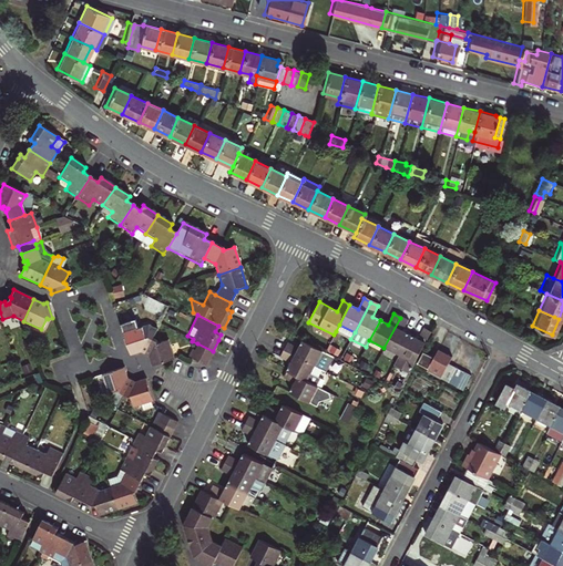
[(400,318),(384,348),(398,356),(409,336),(402,332),(408,322),(400,318)]
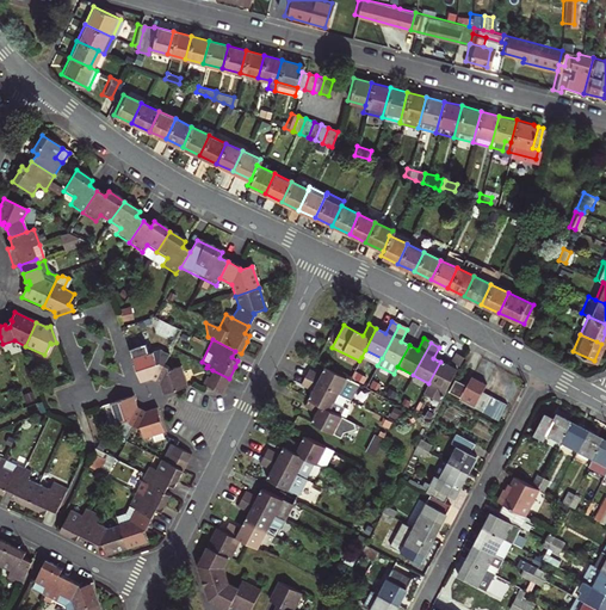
[(149,381),(154,383),(162,367),(167,357),(156,352),(147,355),(144,346),(128,351),(138,384),(149,381)]
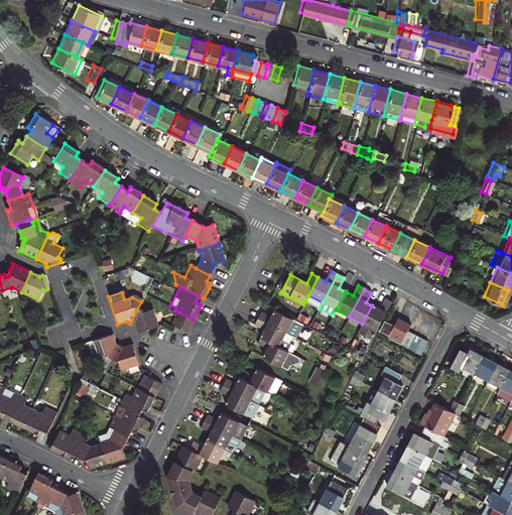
[(318,308),(323,302),(308,295),(305,301),(318,308)]
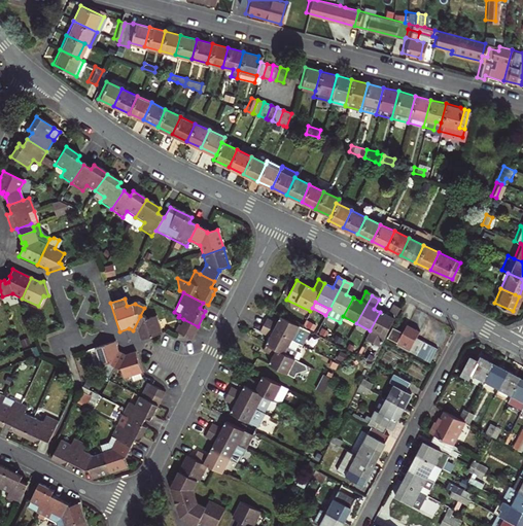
[(387,316),(380,312),(370,330),(364,340),(379,347),(398,310),(392,307),(387,316)]
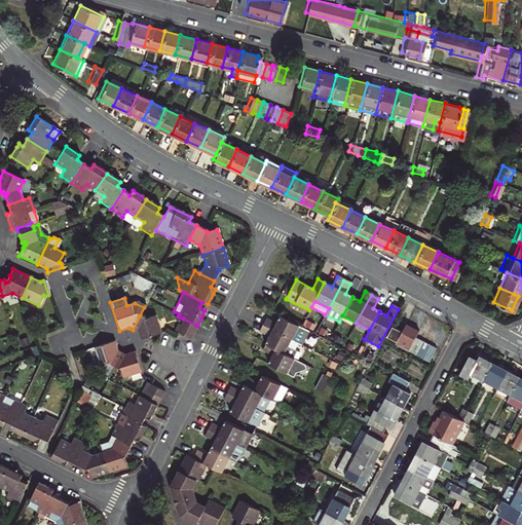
[(144,316),(140,315),(133,330),(137,332),(140,340),(160,333),(155,316),(145,321),(144,316)]
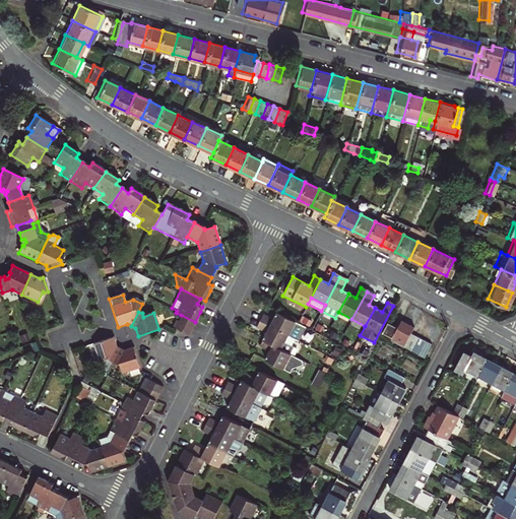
[(195,322),(181,315),(177,322),(191,329),(195,322)]
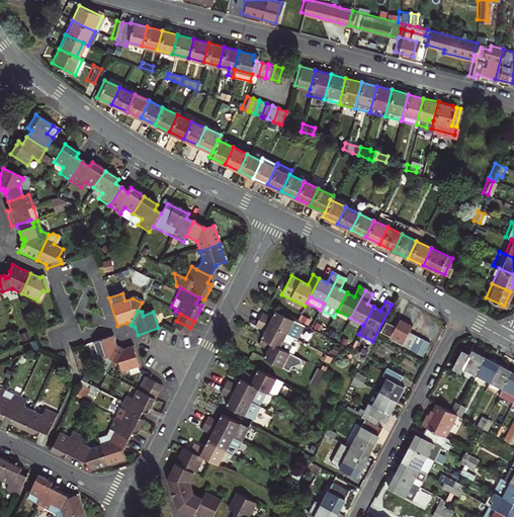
[(257,322),(285,337),(293,323),(274,314),(270,321),(260,316),(257,322)]
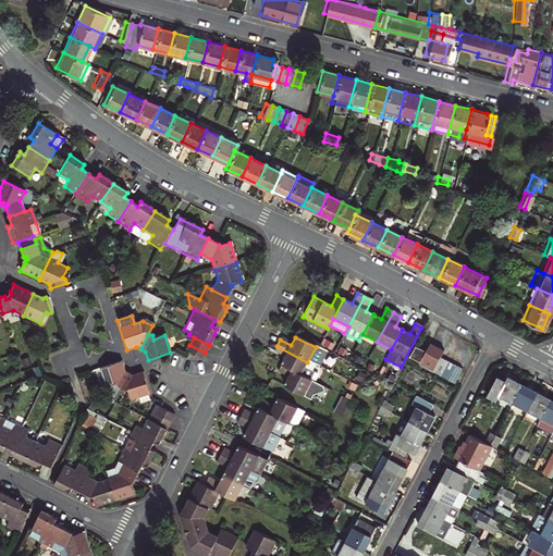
[(189,345),(186,353),(201,359),(205,353),(189,345)]
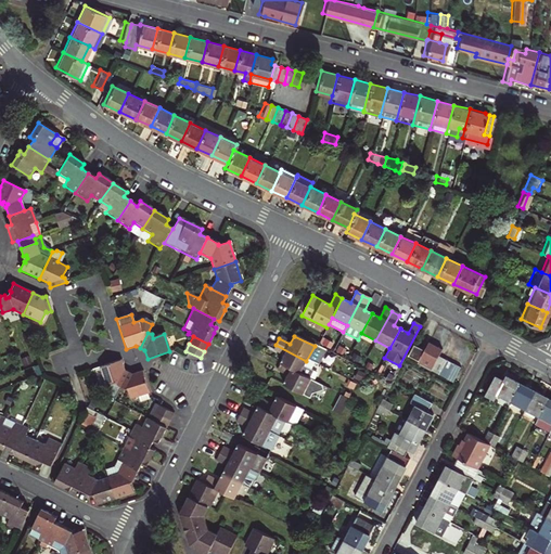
[(298,375),(306,361),(276,345),(272,352),(283,358),(279,365),(298,375)]
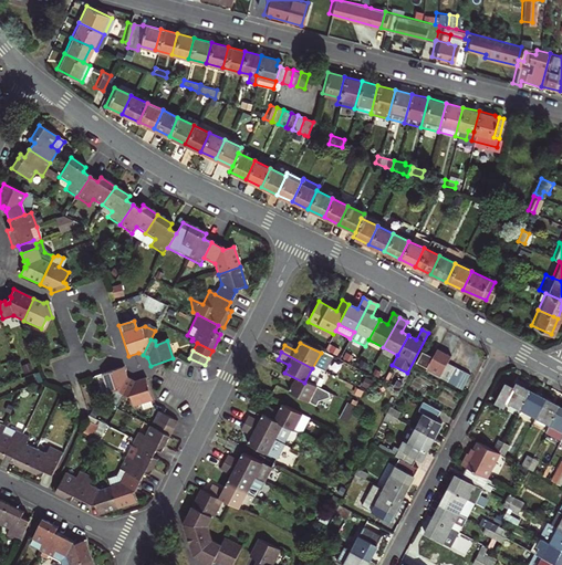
[(415,364),(427,369),(433,359),(433,358),(422,352),(415,364)]
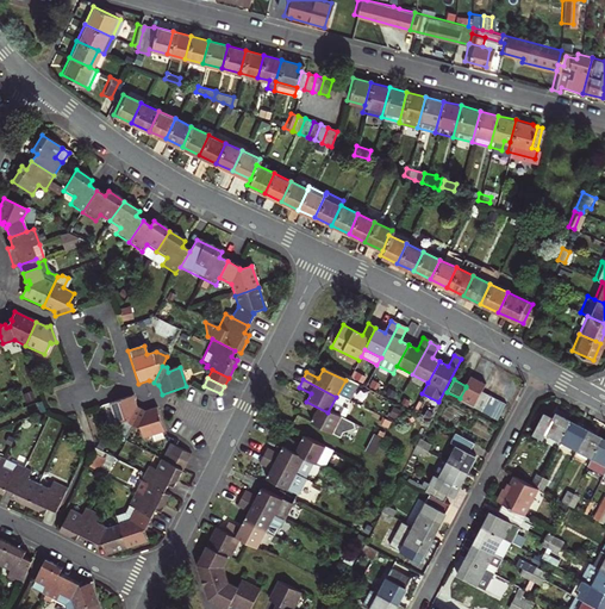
[(466,386),(466,387),(471,390),(479,395),(484,387),(469,380),(466,386)]
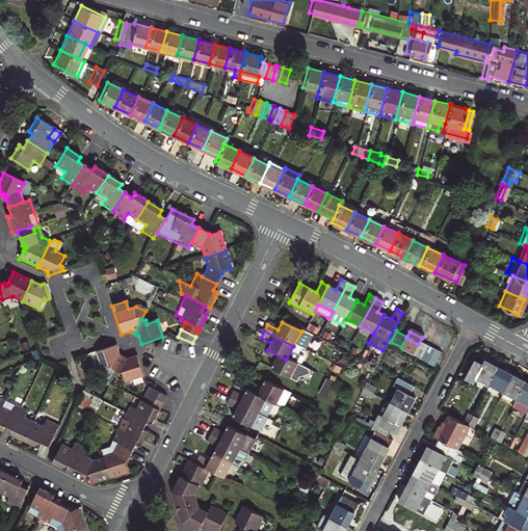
[(399,350),(404,353),(411,340),(406,338),(401,347),(399,350)]
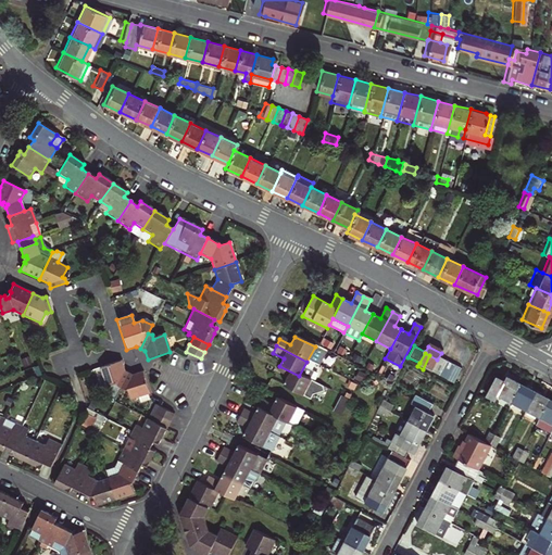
[(437,360),(429,355),(423,369),(430,373),(437,360)]
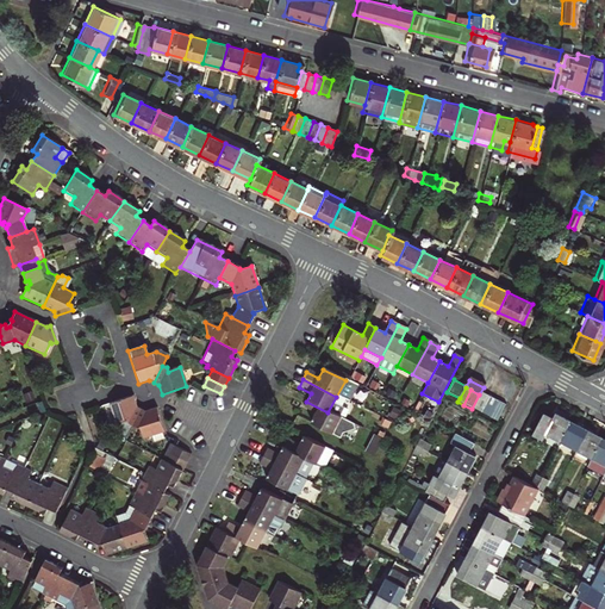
[(472,409),(479,414),(487,398),(479,395),(472,409)]
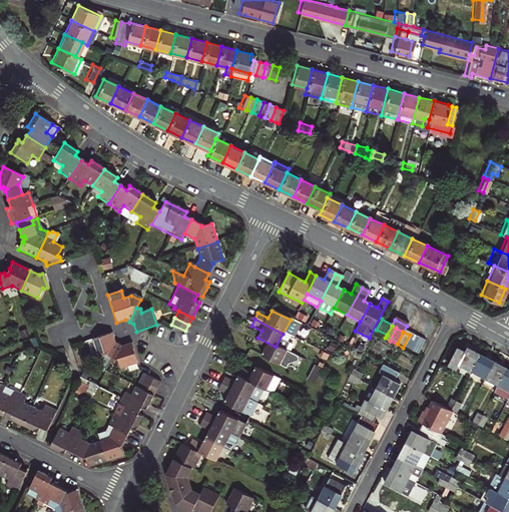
[(111,334),(91,340),(96,358),(106,354),(107,357),(110,359),(118,344),(114,342),(111,334)]
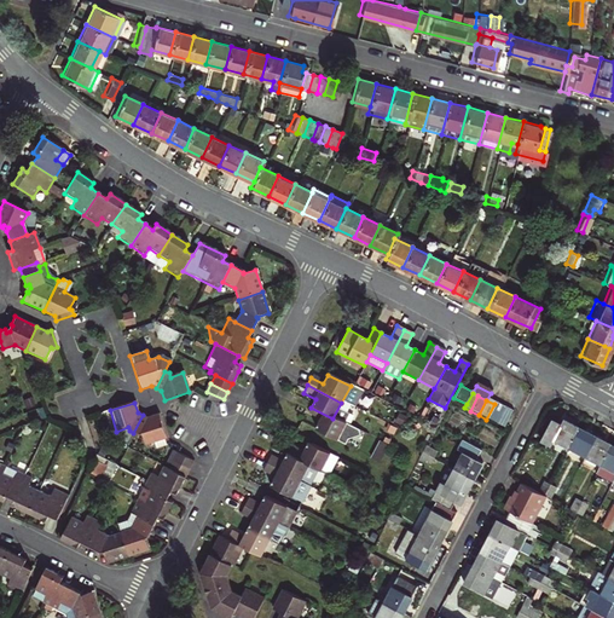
[(494,423),(502,408),(494,404),(486,420),(494,423)]
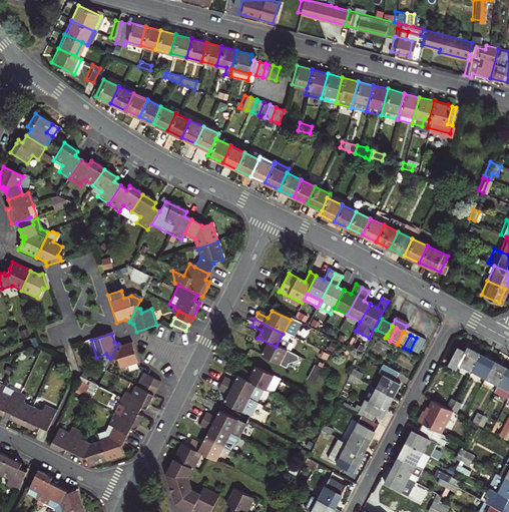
[(276,347),(258,338),(255,344),(264,348),(260,357),(284,370),(287,364),(298,361),(297,358),(276,347)]
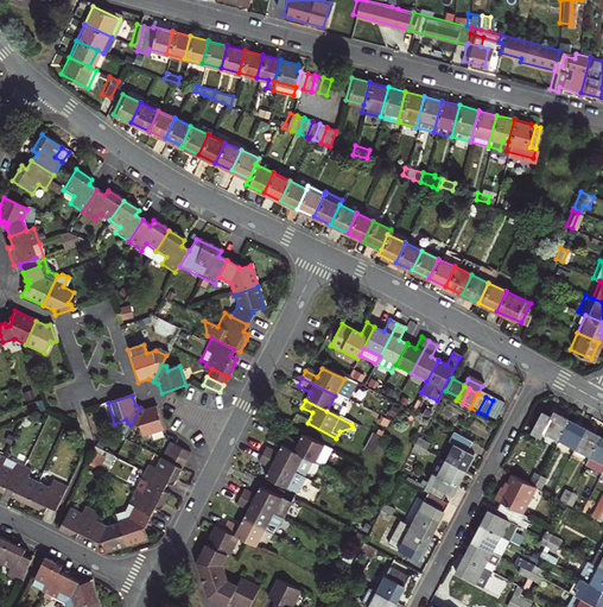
[(501,405),(493,400),(486,416),(493,421),(501,405)]
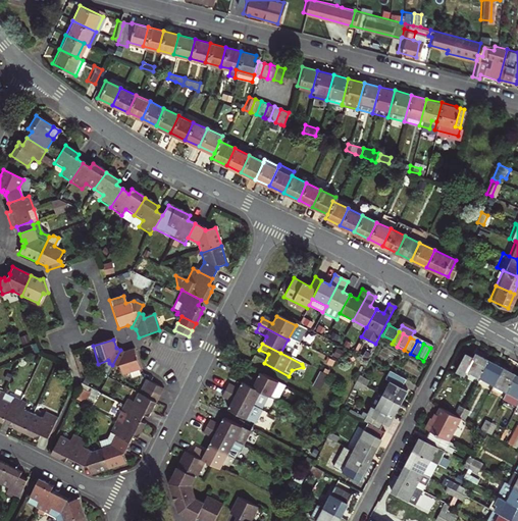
[(120,350),(112,365),(115,366),(118,365),(121,375),(128,373),(131,378),(140,375),(138,370),(140,369),(133,350),(124,352),(120,350)]
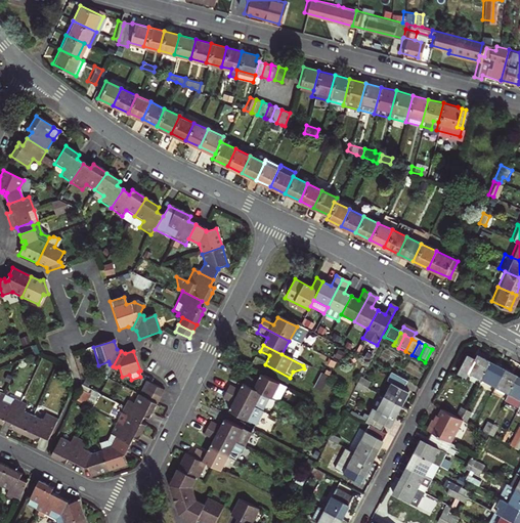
[(480,382),(489,364),(476,357),(473,361),(466,357),(457,375),(464,379),(466,374),(480,382)]
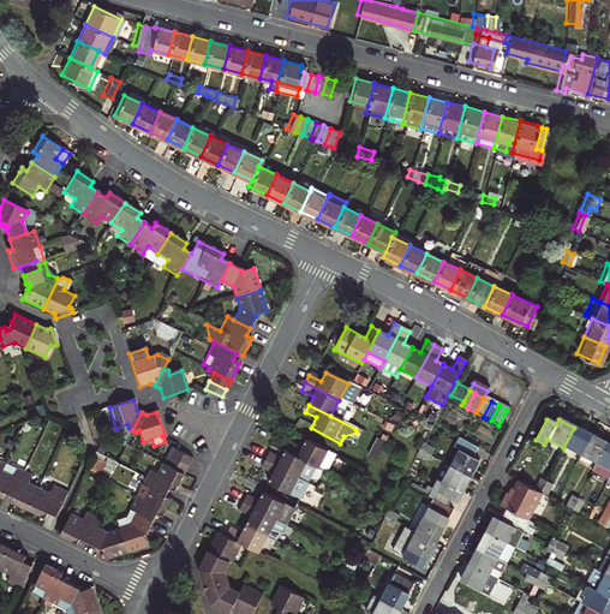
[(563,448),(579,457),(590,436),(574,428),(563,448)]
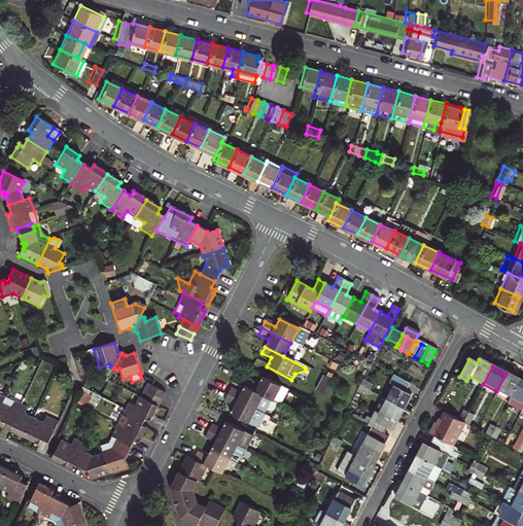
[(506,374),(496,391),(511,398),(520,381),(506,374)]
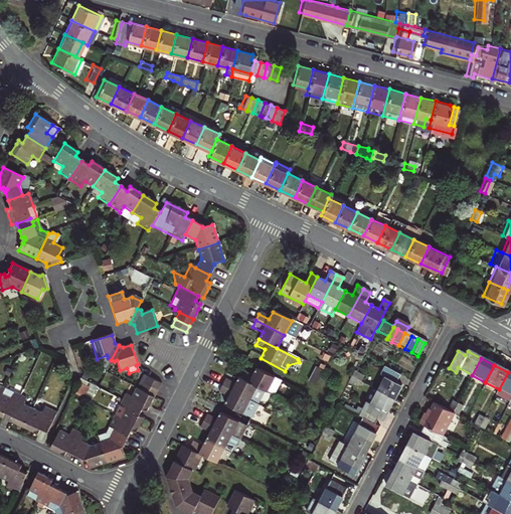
[(458,367),(456,372),(469,379),(472,375),(458,367)]
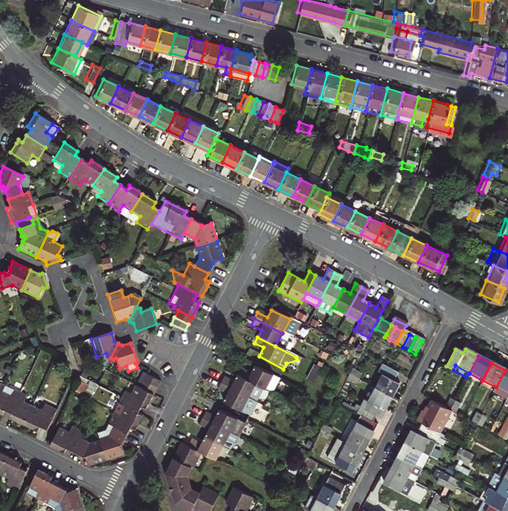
[(381,376),(392,382),(396,374),(381,366),(377,374),(381,376)]
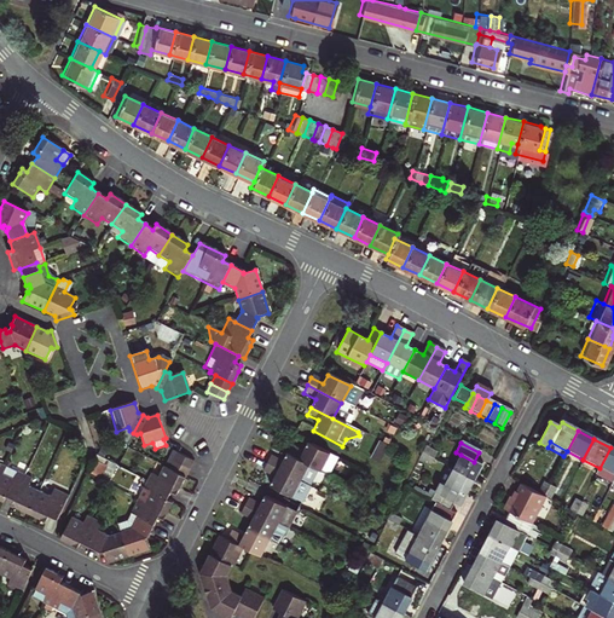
[(289,448),(285,456),(316,472),(325,477),(335,460),(305,444),(301,454),(289,448)]
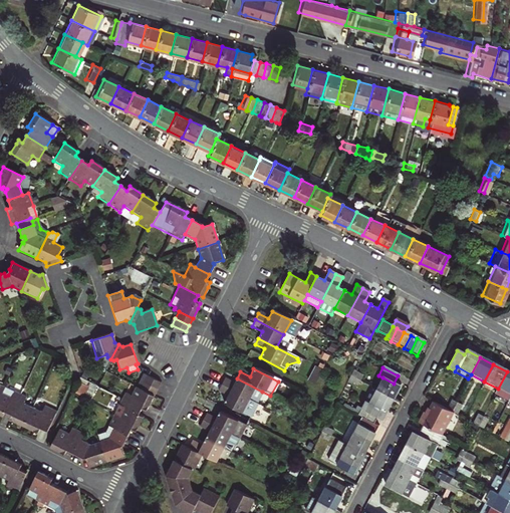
[(509,398),(509,372),(507,371),(498,389),(494,396),(507,403),(509,398)]
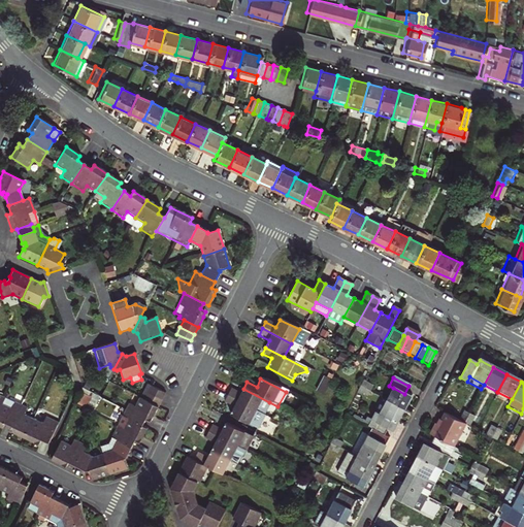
[(370,387),(362,383),(359,388),(368,392),(370,387)]
